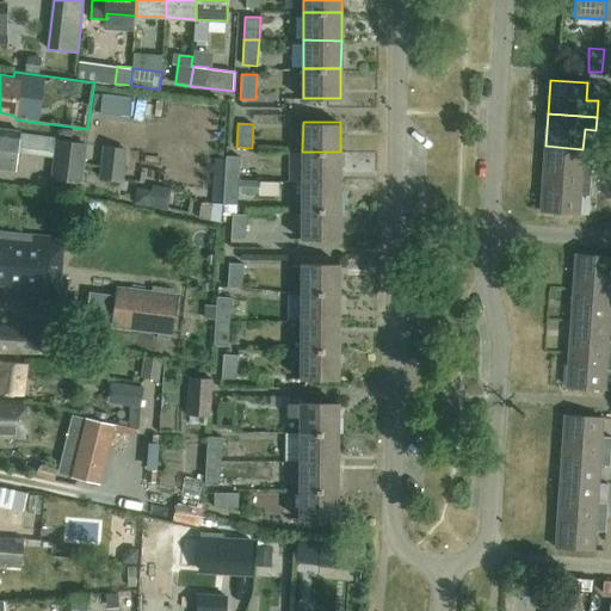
[(0,166),(16,170),(20,130),(0,128),(0,166)]
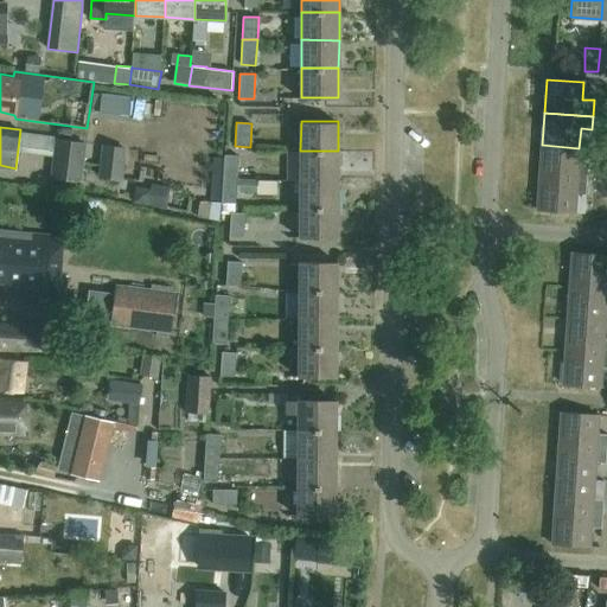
[(55,139),(50,178),(82,183),(87,144),(55,139)]
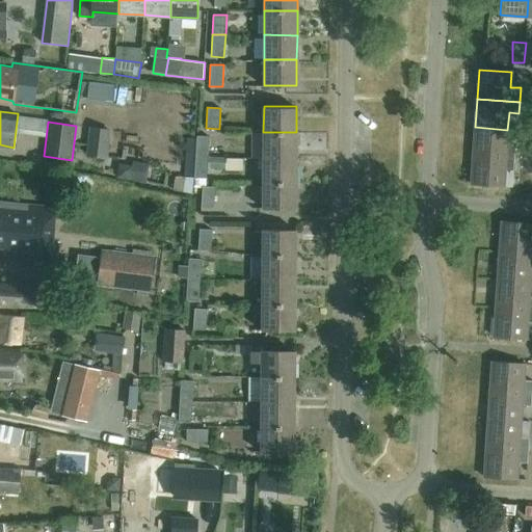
[(89,127),(86,156),(108,158),(111,129),(89,127)]
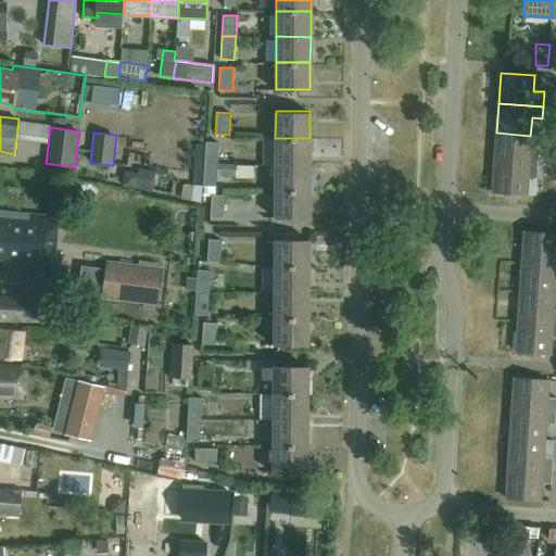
[(538,152),(529,151),(530,136),(496,133),(494,162),(536,165),(538,152)]
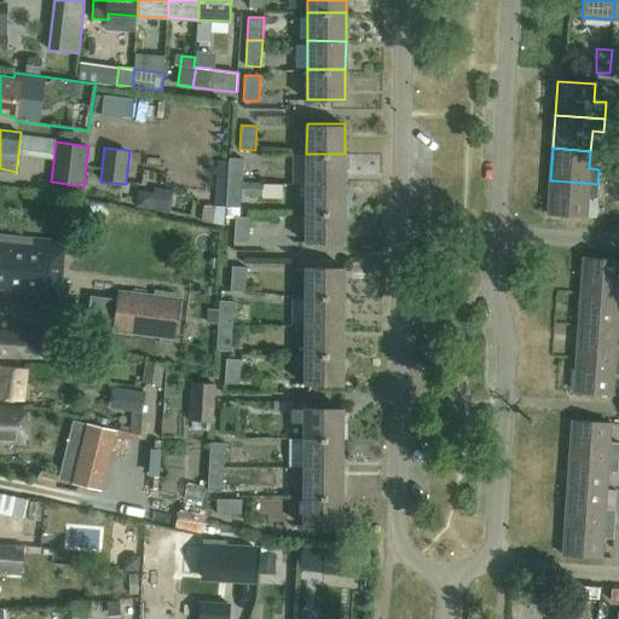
[(306,183),(345,183),(345,154),(306,154),(306,183)]
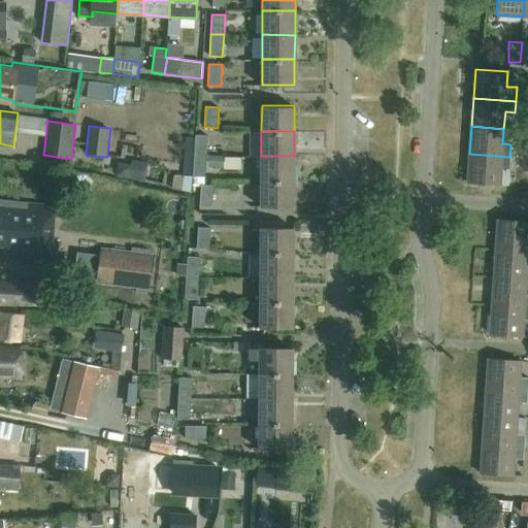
[(194,156),(196,135),(195,135),(195,138),(186,137),(183,175),(173,174),(171,190),(191,193),(193,176),(194,156)]
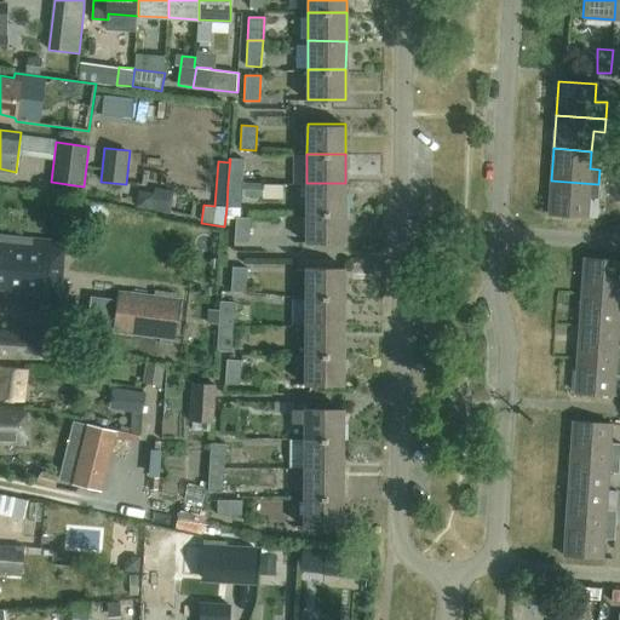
[(230,159),(228,183),(244,183),(245,159),(230,159)]
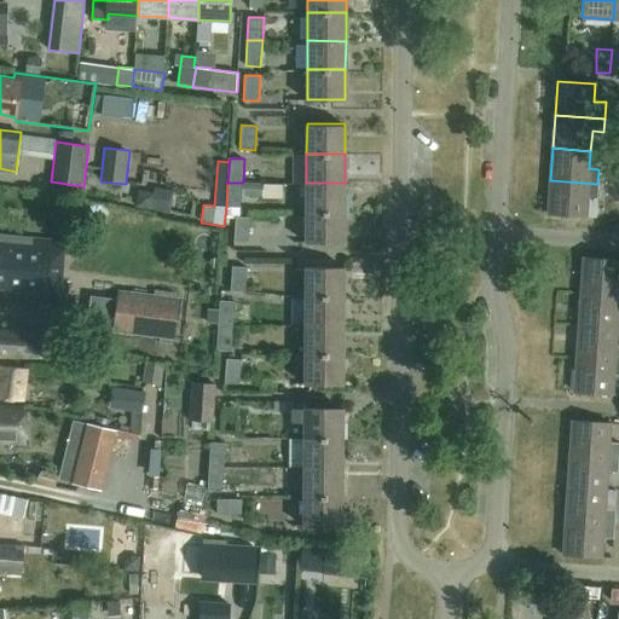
[(588,197),(597,198),(597,184),(550,180),(548,214),(585,218),(588,197)]
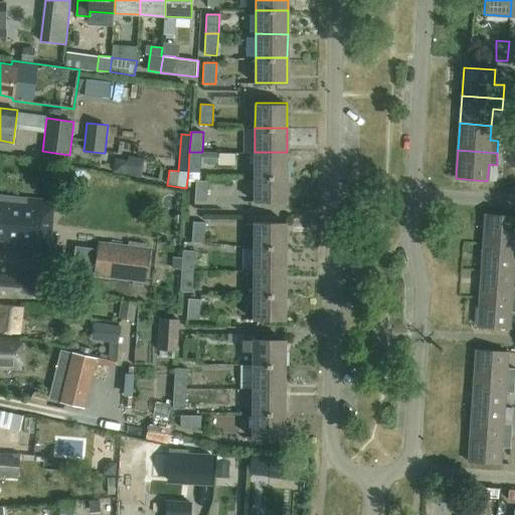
[(189,152),(188,172),(200,172),(202,152),(189,152)]
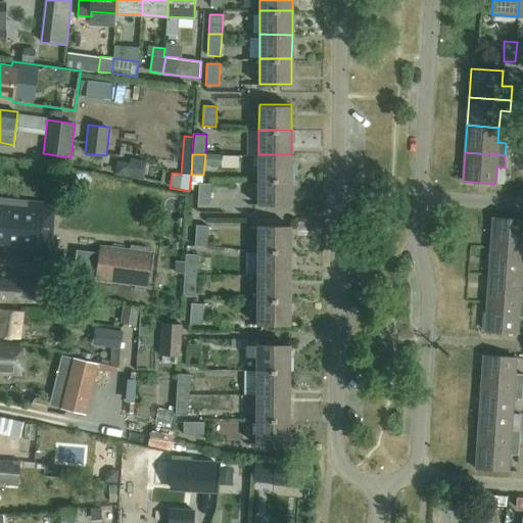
[(205,154),(205,167),(222,167),(222,155),(205,154)]
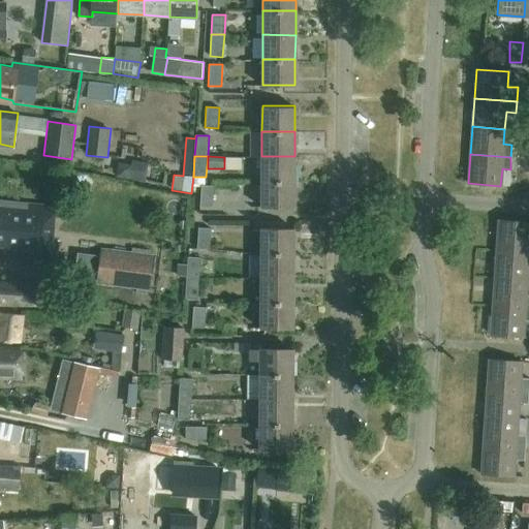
[(261,180),(294,181),(294,156),(261,156),(261,180)]
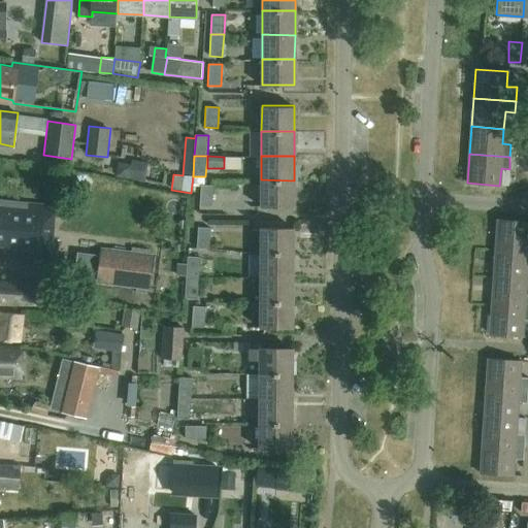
[(294,180),(261,179),(261,205),(293,206),(294,180)]
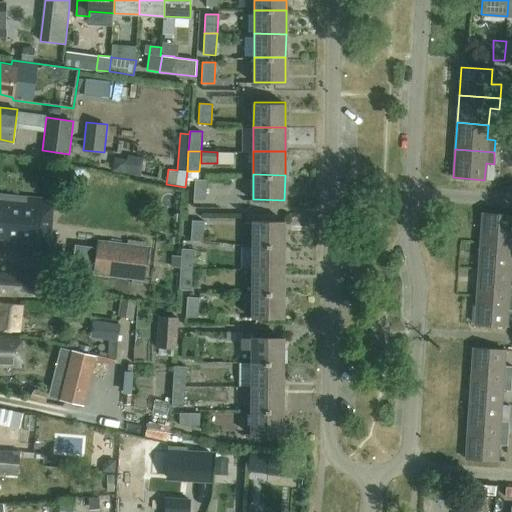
[(195,179),(193,199),(206,200),(207,180),(195,179)]
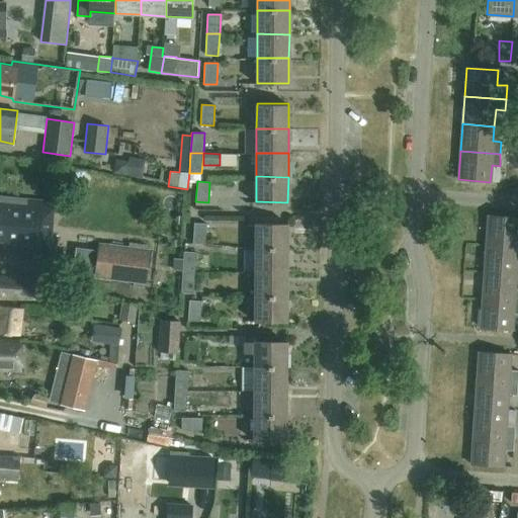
[(48,253),(54,201),(0,195),(0,240),(3,241),(2,249),(48,253)]
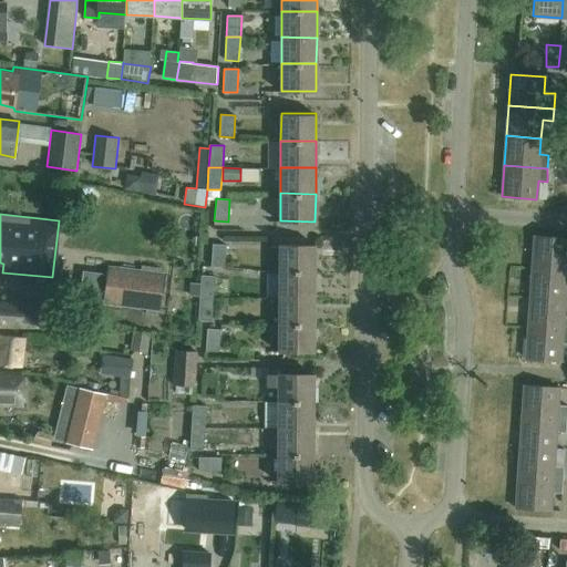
[(533,268),(566,270),(566,238),(535,236),(533,268)]
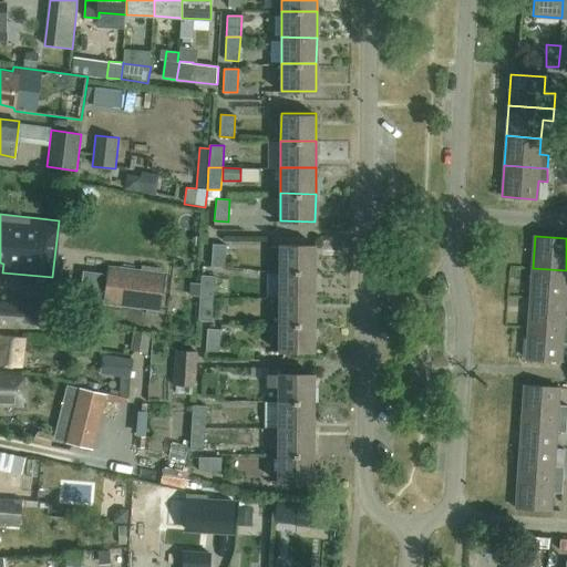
[(213,244),(210,267),(225,268),(227,245),(213,244)]
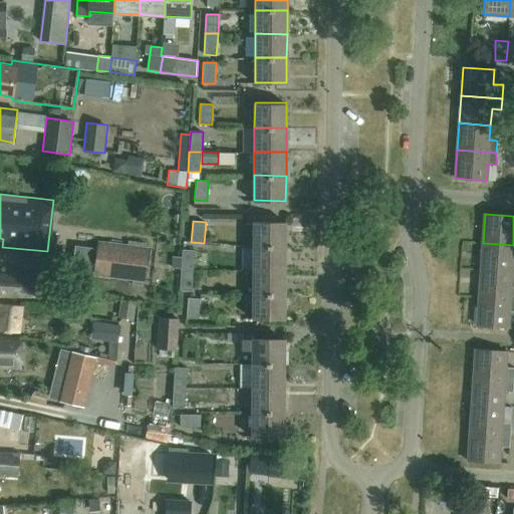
[(253,246),(285,246),(286,221),(254,221),(253,246)]
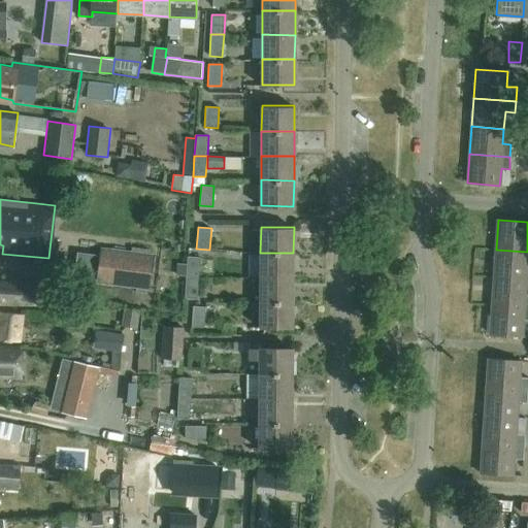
[(155,255),(100,248),(96,283),(150,291),(155,255)]
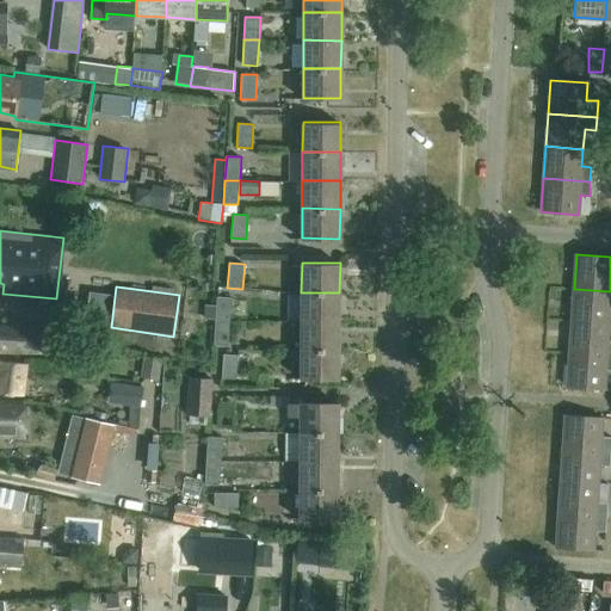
[(610,291),(574,289),(572,321),(609,323),(610,306),(610,304),(610,291)]
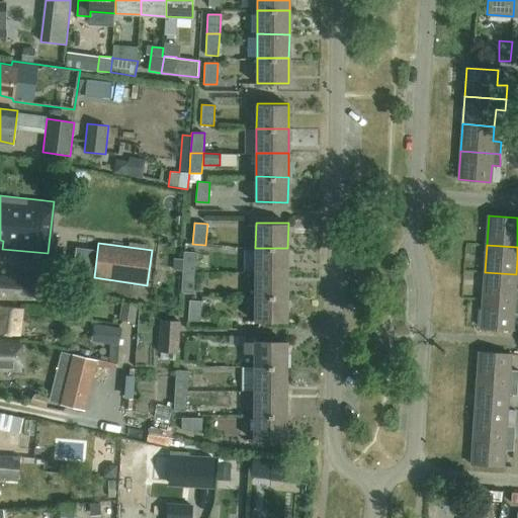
[(255,271),(287,272),(287,248),(255,248),(255,271)]
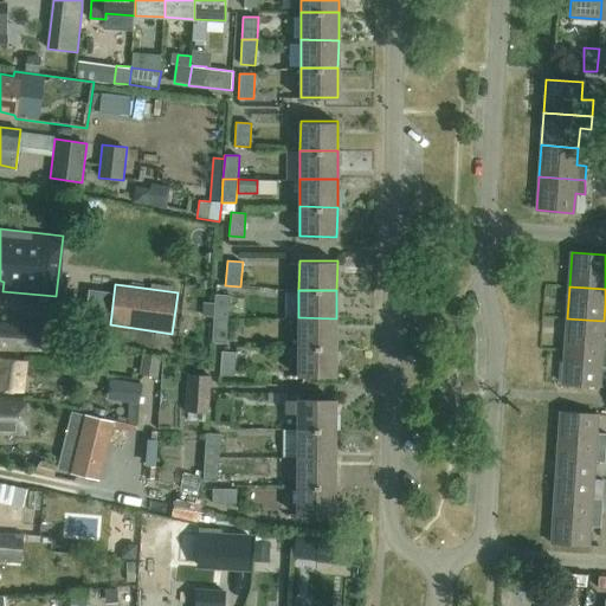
[(213,317),(229,317),(230,295),(216,295),(214,303),(213,317)]
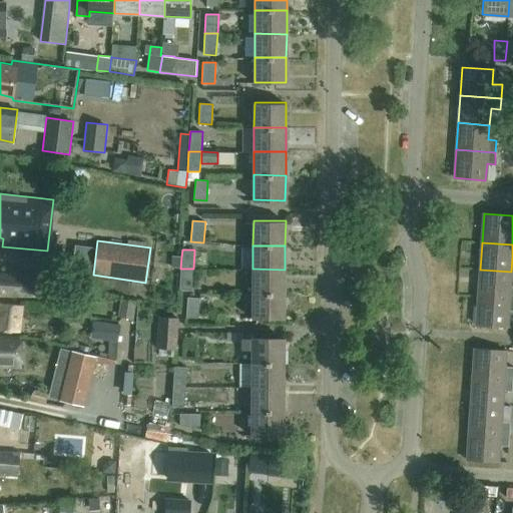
[(180,269),(180,270),(179,290),(192,291),(193,269),(180,269)]
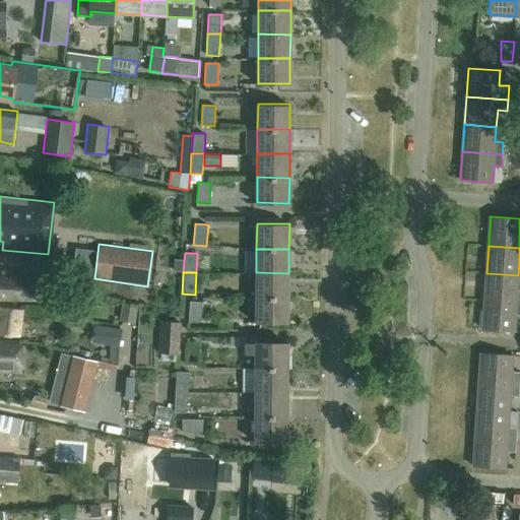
[(256,297),(288,297),(288,273),(256,272),(256,297)]
